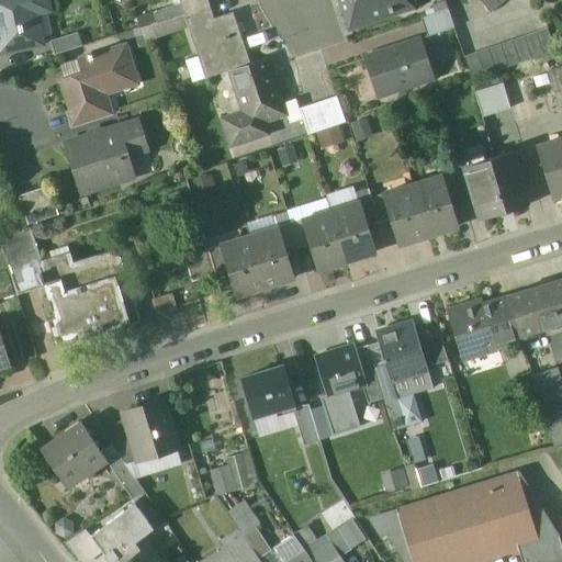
[(46,0),(0,0),(0,33),(3,52),(41,44),(33,11),(48,8),(46,0)]
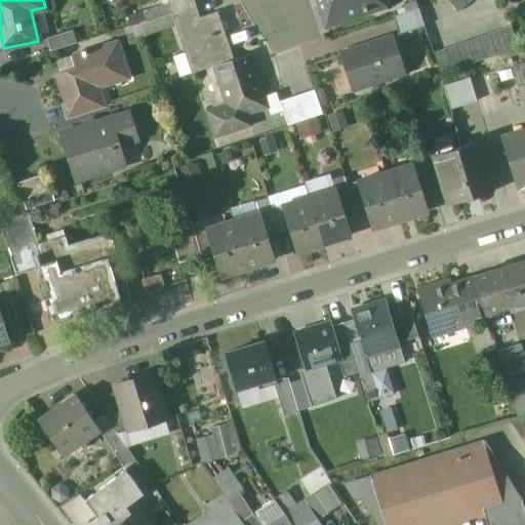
[(193,0),(179,0),(169,3),(173,15),(196,7),(193,0)]
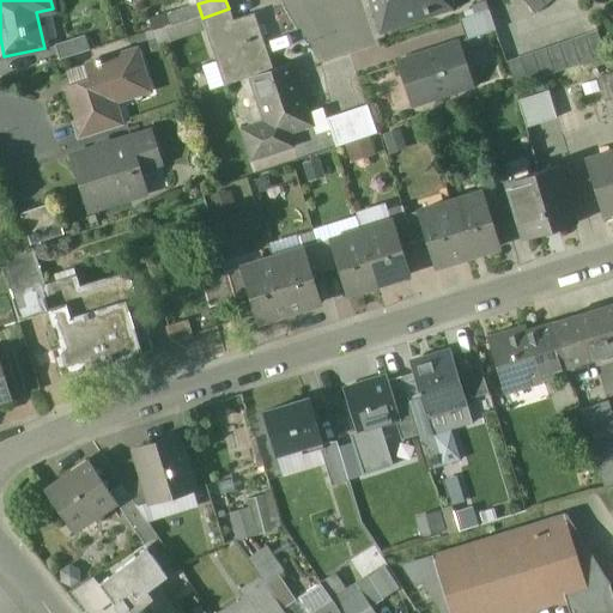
[(378,0),(381,5),(374,7),(382,31),(441,11),(436,0),(378,0)]
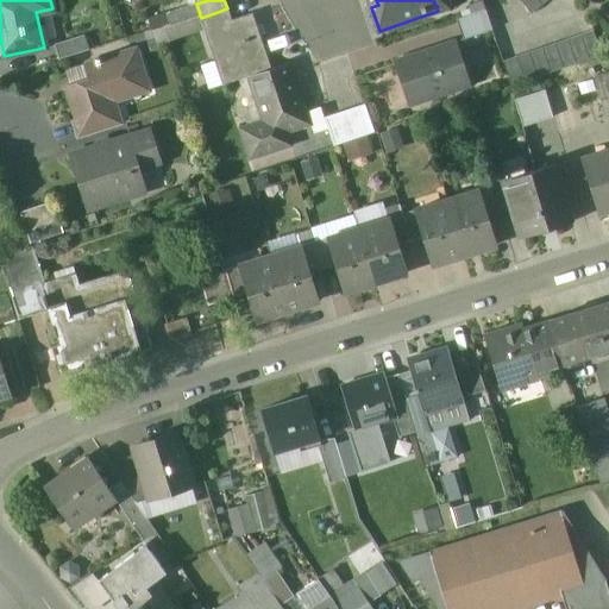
[(518,0),(531,17),(550,0),(518,0)]
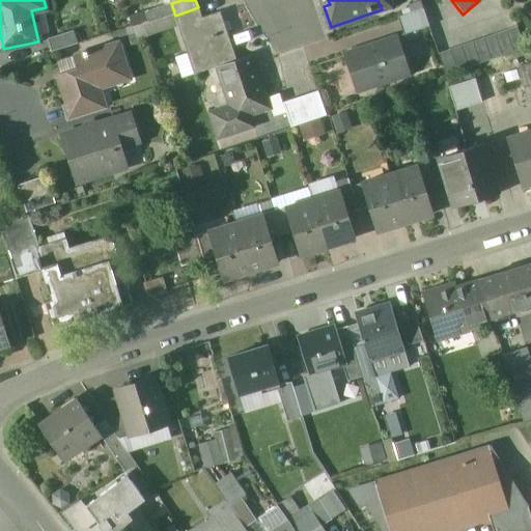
[(171,3),(143,14),(147,25),(175,16),(171,3)]
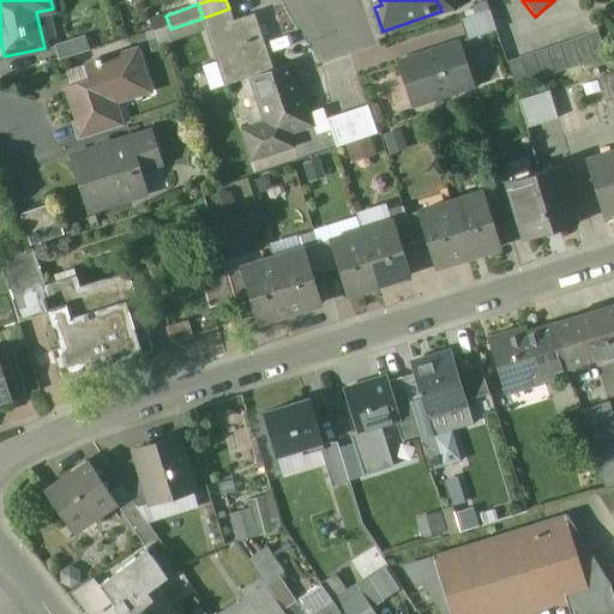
[(229,8),(203,18),(206,31),(206,32),(234,23),(229,8)]
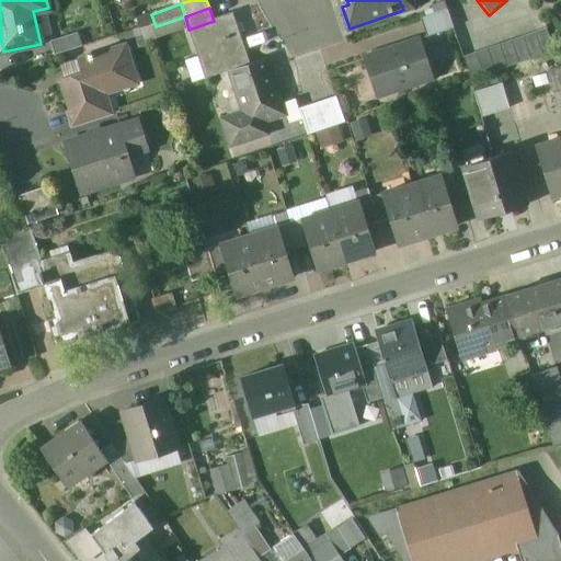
[(447,10),(420,19),(426,38),(454,29),(447,10)]
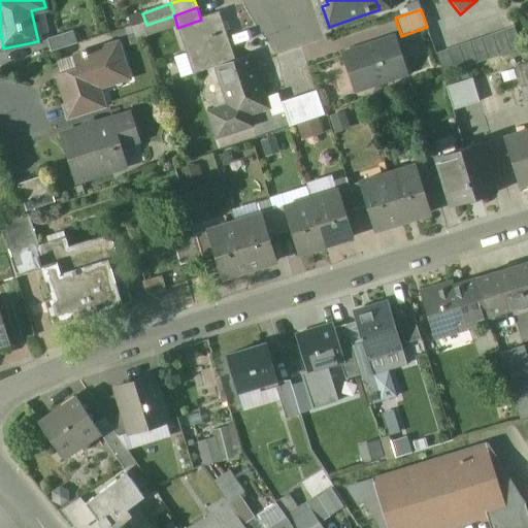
[(201,20),(177,28),(193,76),(216,68),(235,62),(220,14),(201,20)]
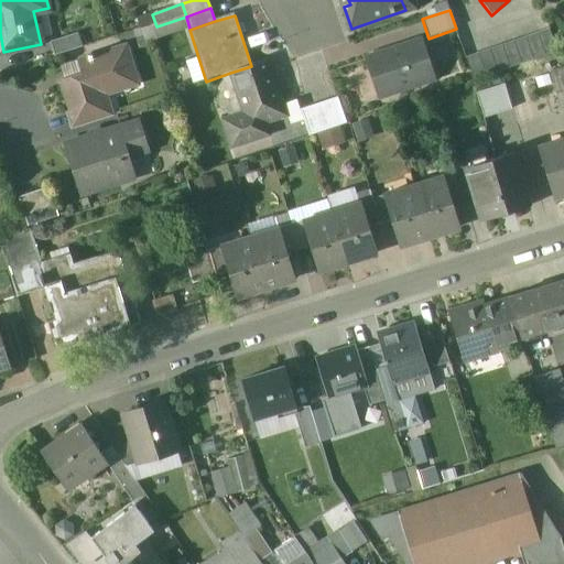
[(156,26),(152,28),(156,40),(190,29),(186,17),(156,26)]
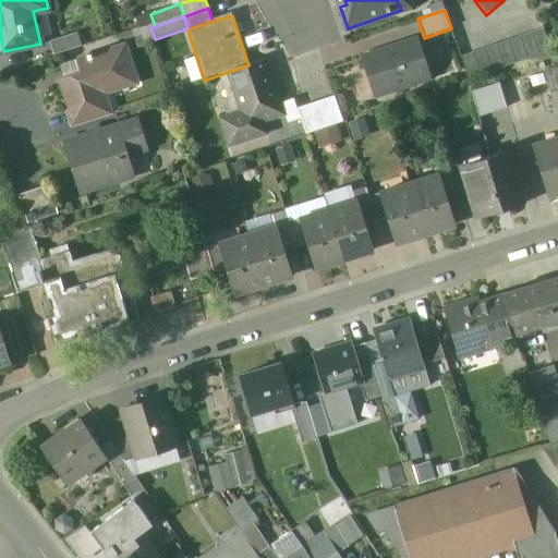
[(543,28),(461,57),(469,79),(550,51),(543,28)]
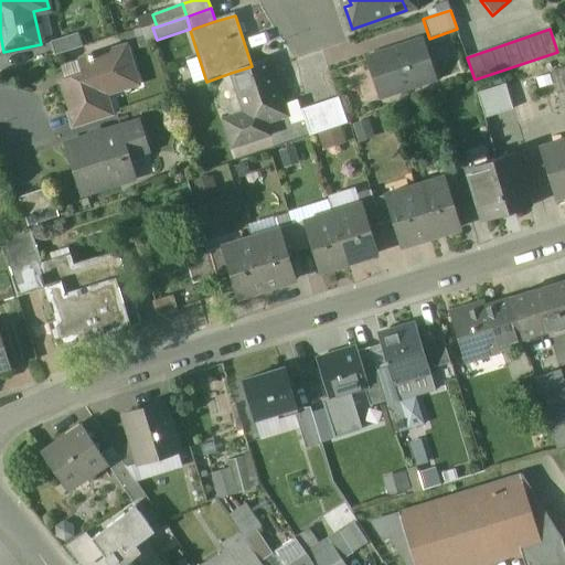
[(77,33),(52,41),(56,55),(82,48),(77,33)]
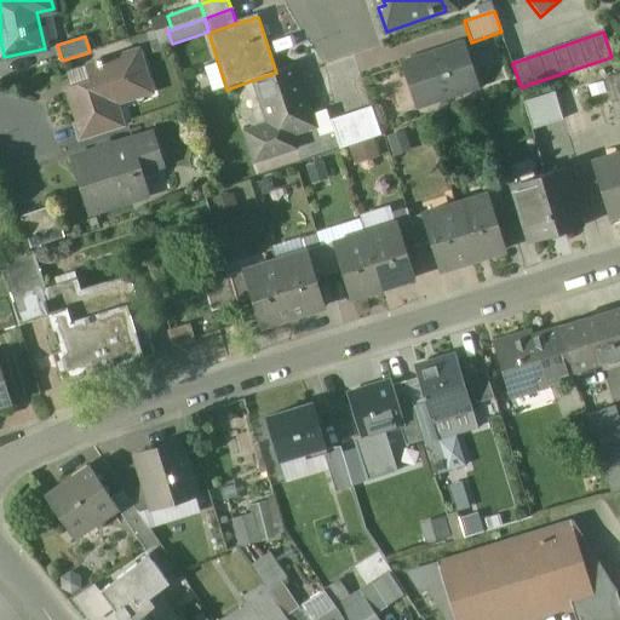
[(463,42),(401,64),(415,108),(477,87),(463,42)]
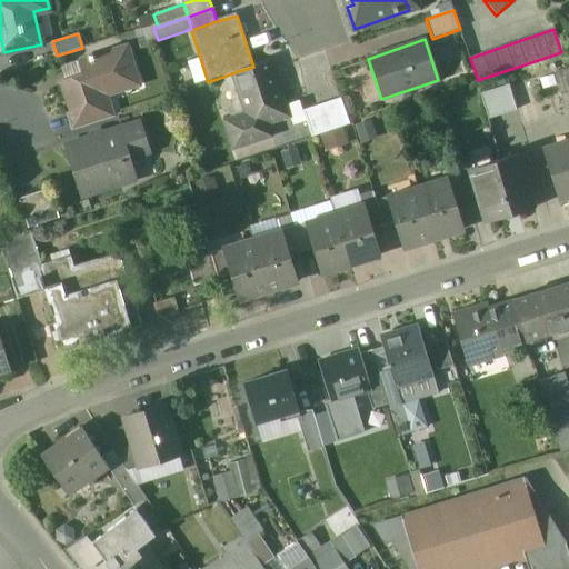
[(127,48),(81,61),(85,73),(67,79),(76,110),(69,113),(73,130),(115,117),(108,95),(138,86),(127,48)]
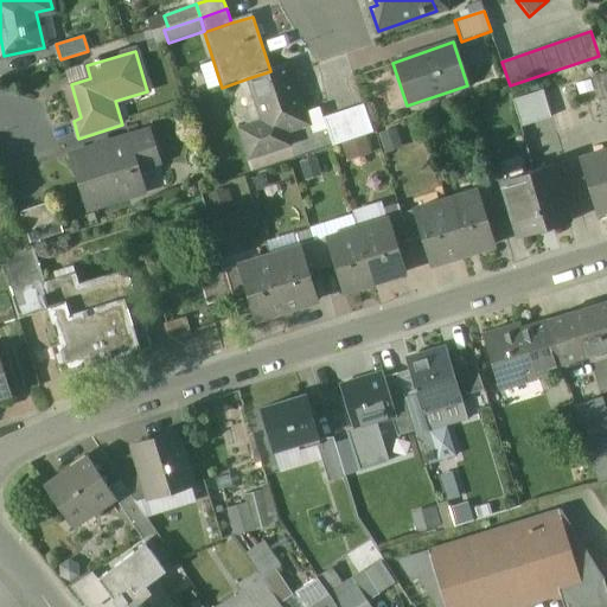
[(270,71),(248,78),(263,123),(238,131),(248,160),(289,146),(286,133),(308,126),(288,65),(270,71)]
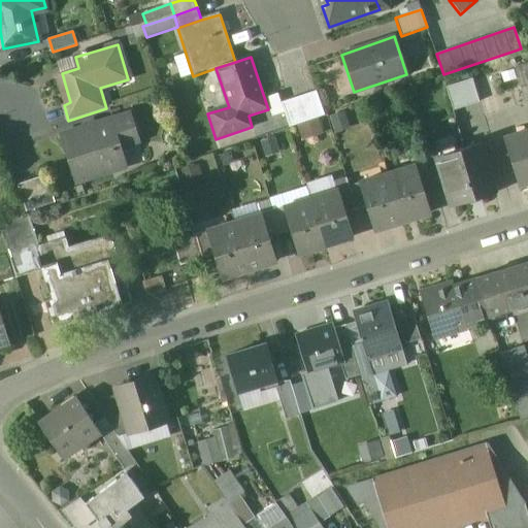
[(527,77),(524,64),(514,67),(520,88),(527,85),(527,77)]
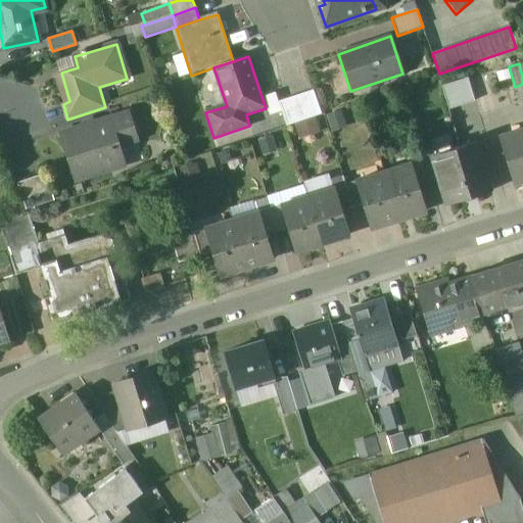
[(468,78),(441,86),(448,108),(475,100),(468,78)]
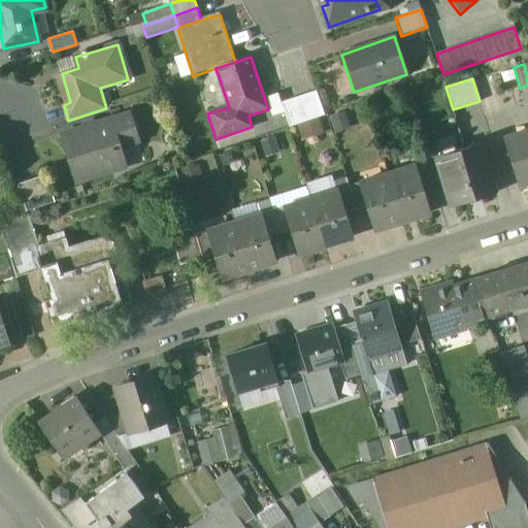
[(316,91),(282,103),(289,127),(324,114),(316,91)]
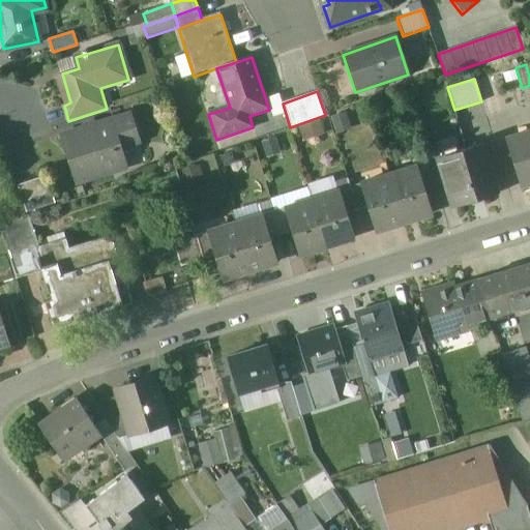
[(129,115),(66,135),(81,182),(123,169),(118,149),(138,142),(129,115)]
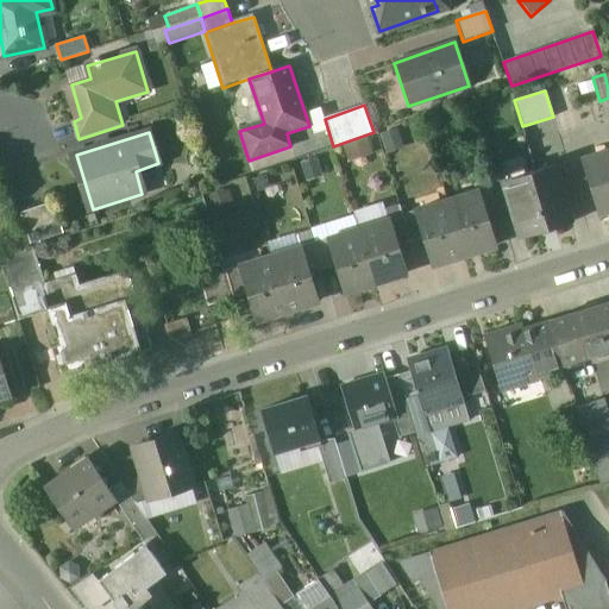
[(608,150),(581,159),(597,213),(608,209),(608,150)]
